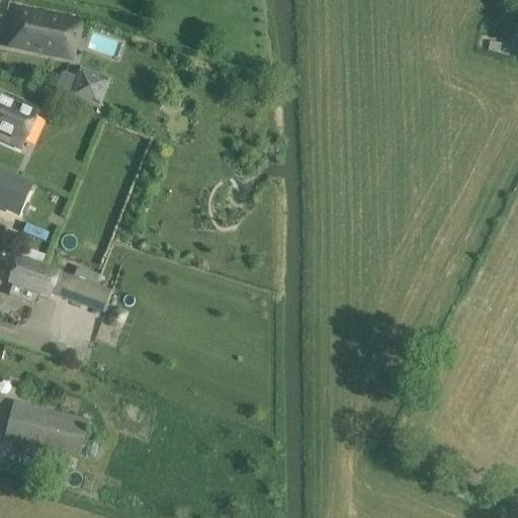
[(14,8),(10,30),(19,31),(15,48),(62,58),(66,41),(76,44),(80,22),(14,8)]
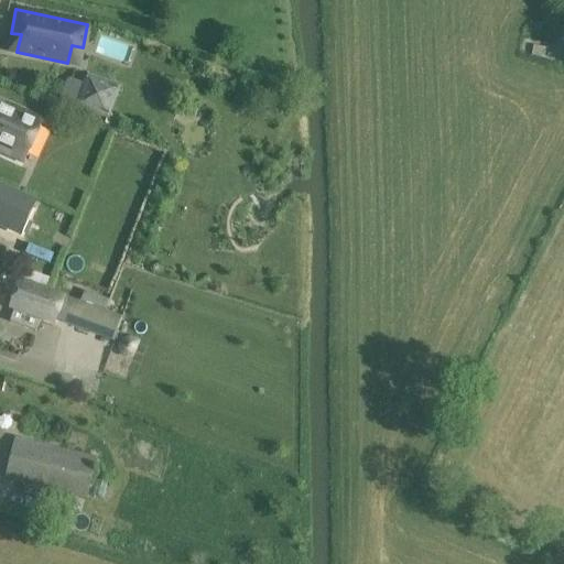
[(121,87),(86,74),(74,108),(109,121),(121,87)]
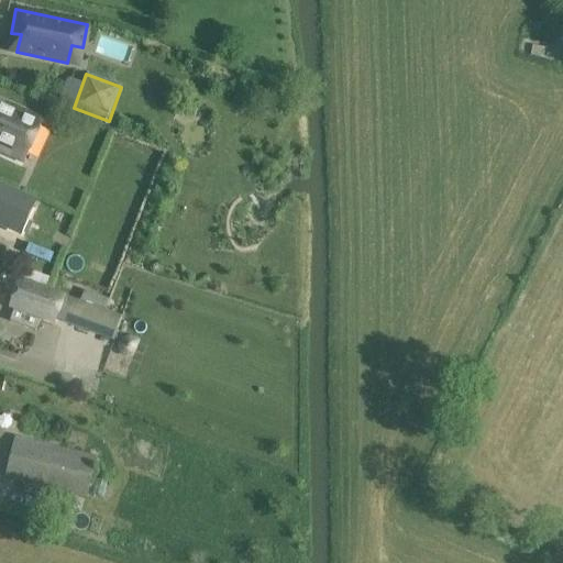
[(44,122),(0,102),(0,151),(25,163),(44,122)]
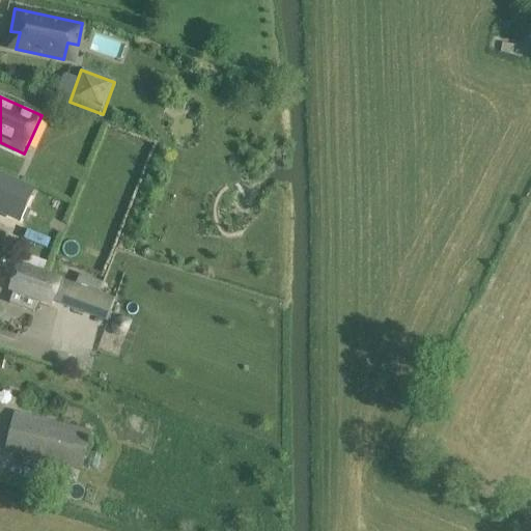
[(48,98),(44,108),(57,112),(60,102),(48,98)]
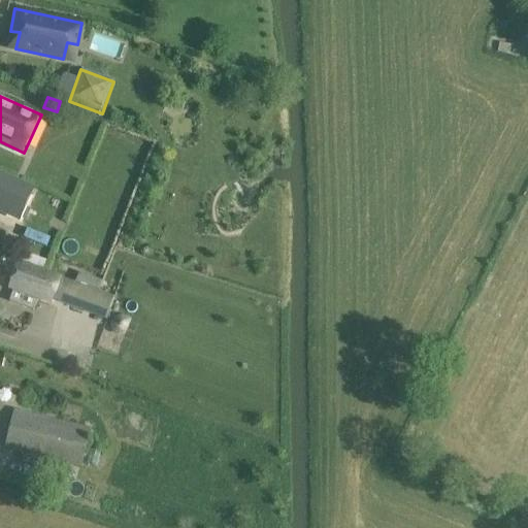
[(0,175),(0,211),(3,213),(18,220),(31,190),(0,175)]
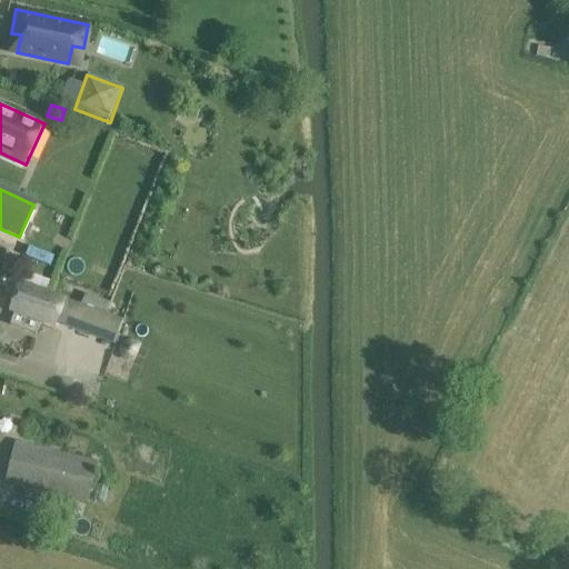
[(56,327),(65,300),(19,283),(9,310),(56,327)]
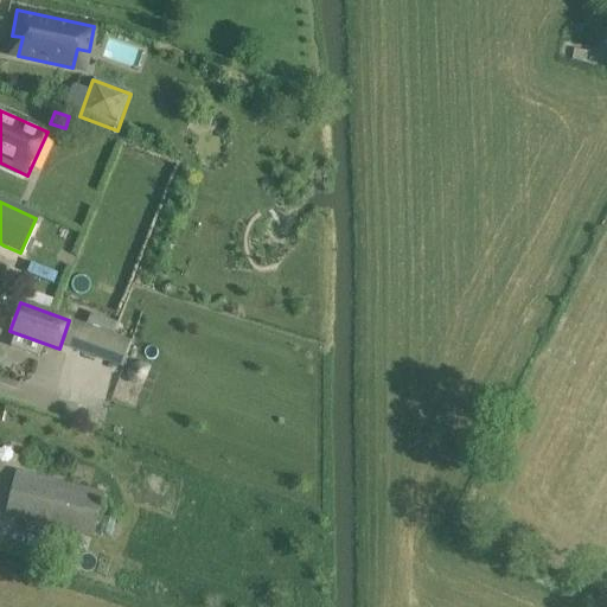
[(123,368),(132,342),(72,320),(63,346),(123,368)]
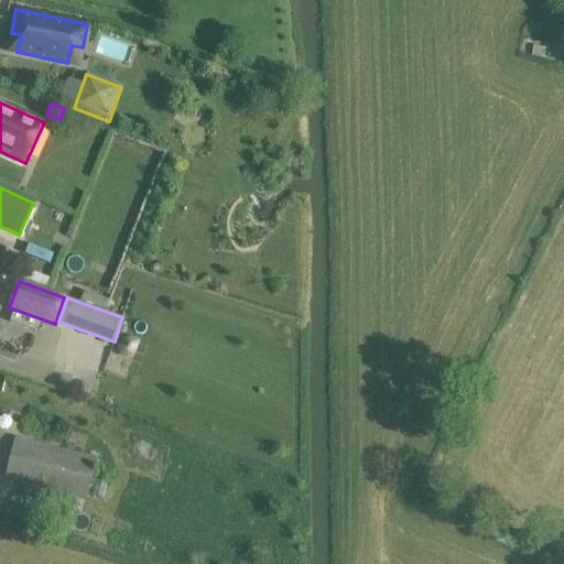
[(88,499),(98,458),(18,438),(8,480),(88,499)]
